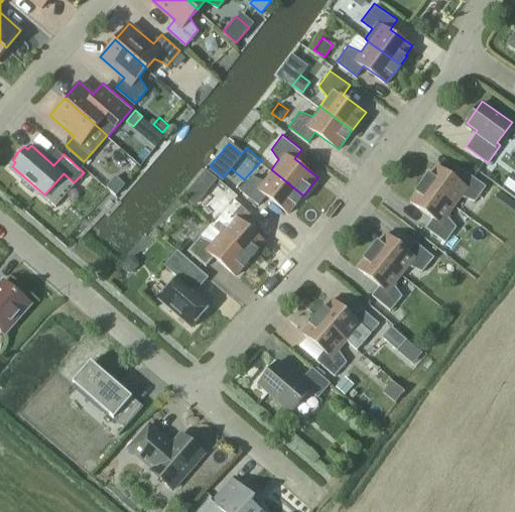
[(422,180),(455,204),(461,195),(475,200),(486,184),(467,170),(460,180),(436,163),(429,172),(428,172),(422,180)]
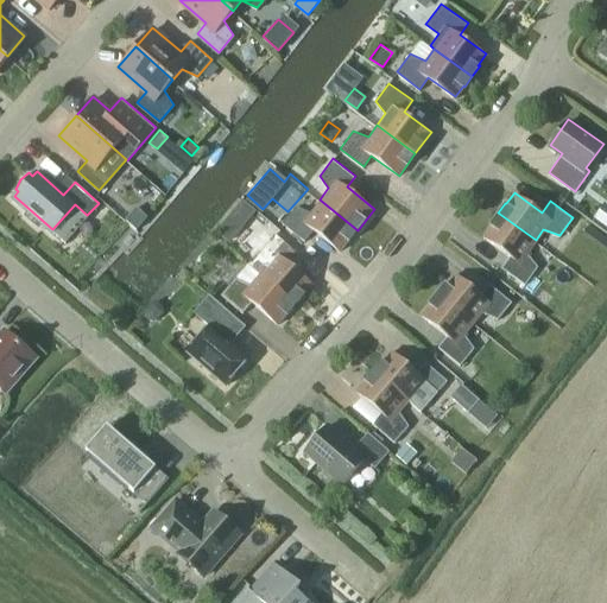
[(340,251),(358,230),(320,200),(310,210),(296,204),(282,222),(304,240),(314,229),(340,251)]
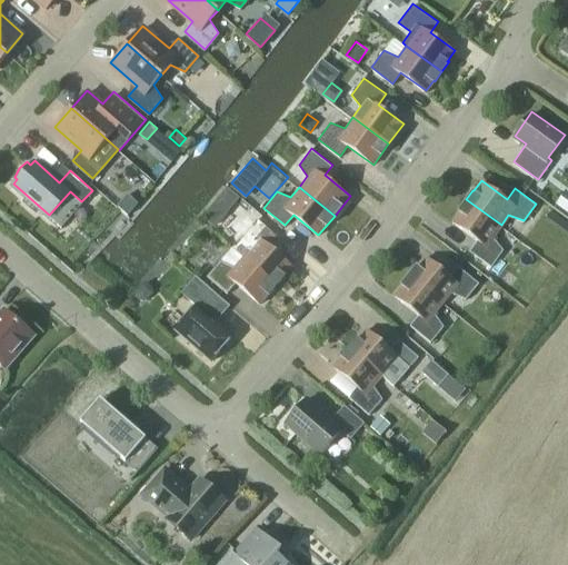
[(567,188),(566,187),(555,201),(567,210),(567,188)]
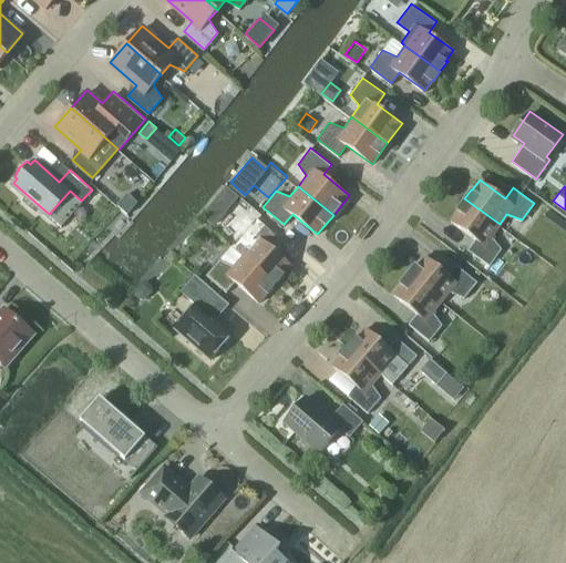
[(127,213),(137,201),(127,192),(117,204),(127,213)]
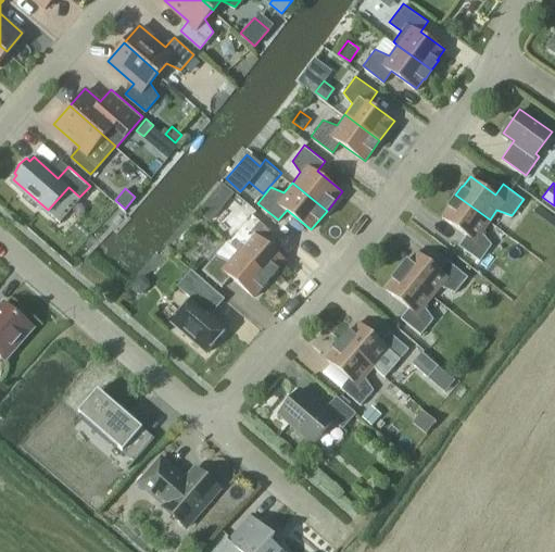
[(482,230),(490,220),(455,195),(448,204),(449,205),(442,215),(466,234),(458,243),(480,260),(492,243),(482,230)]
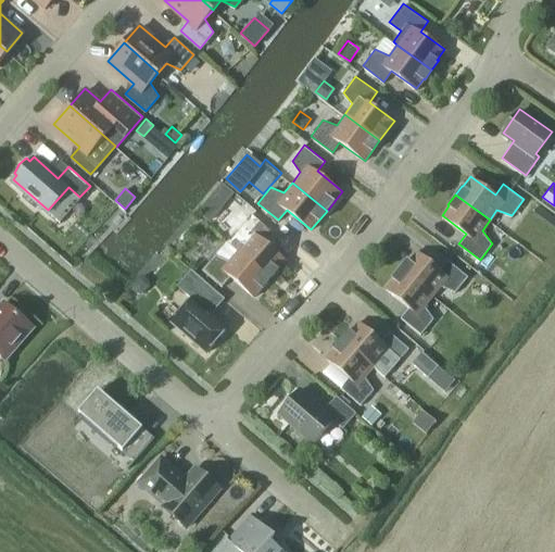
[(238,250),(270,277),(278,268),(277,267),(286,259),(262,238),(270,228),(251,212),(238,227),(247,240),(238,250)]
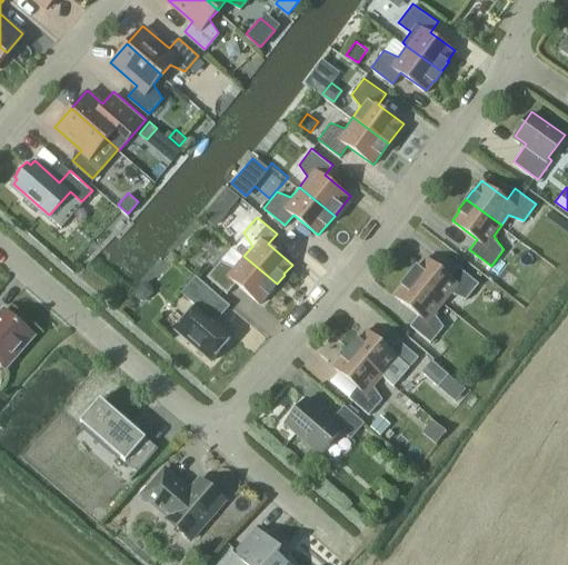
[(269,294),(277,284),(243,256),(235,266),(220,259),(207,275),(227,291),(236,281),(260,301),(268,293),(269,294)]
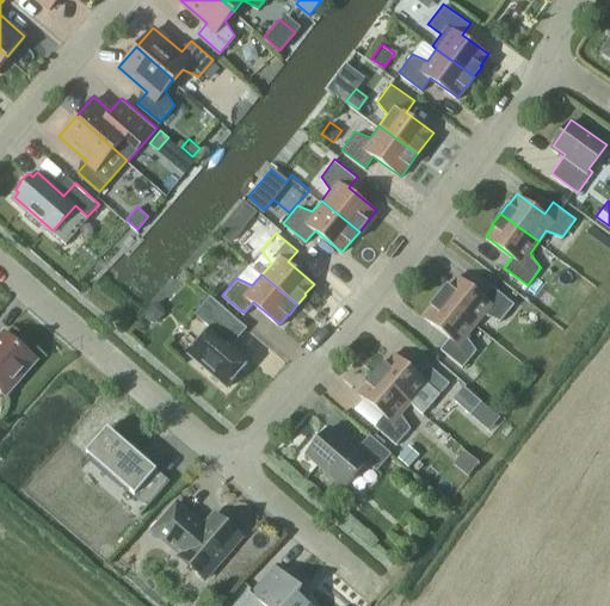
[(439,294),(475,323),(485,313),(500,320),(515,302),(492,284),(482,295),(457,274),(449,285),(448,284),(439,294)]
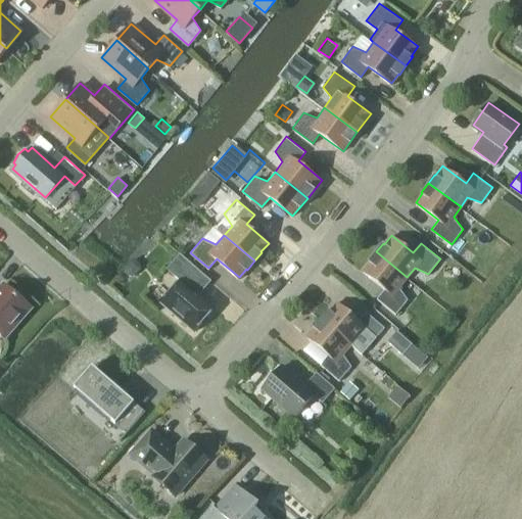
[(399,286),(407,277),(376,251),(369,261),(370,262),(363,270),(384,288),(377,297),(396,313),(408,298),(399,286)]
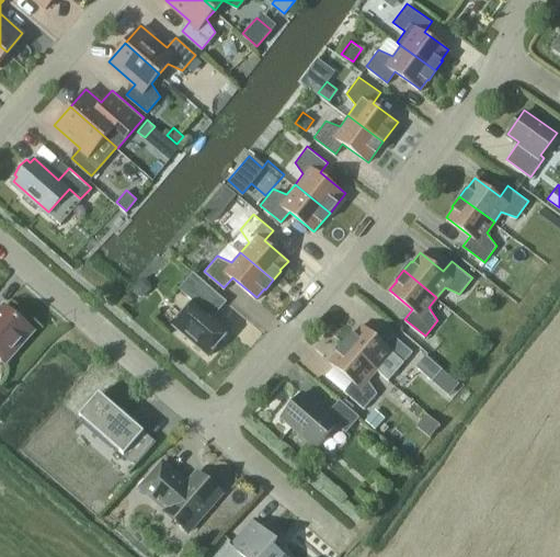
[(208,353),(229,328),(205,307),(218,292),(193,271),(179,286),(193,298),(172,322),(208,353)]
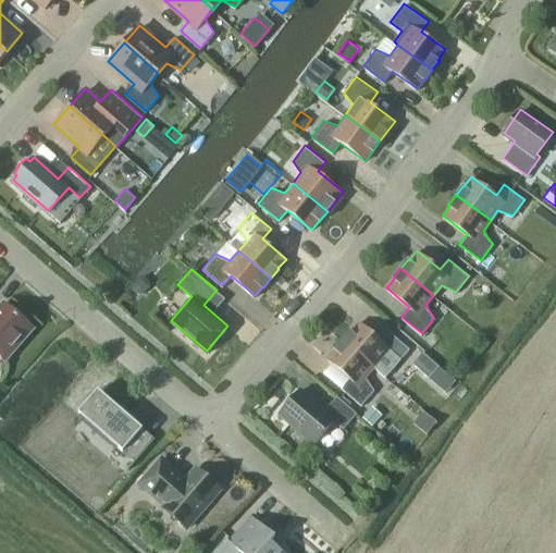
[(137,292),(144,292),(150,285),(150,279),(146,274),(139,275),(133,283),(133,289),(137,292)]
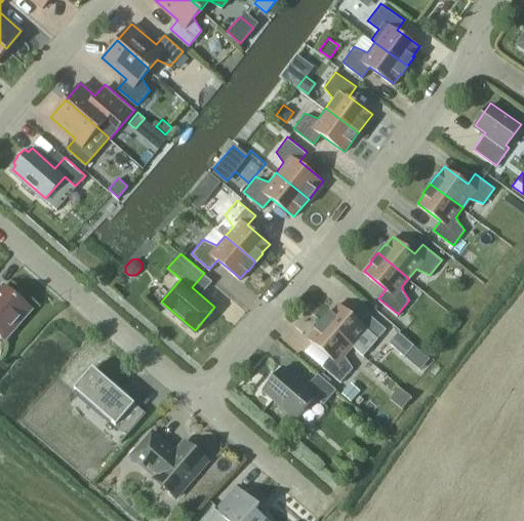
[(31,307),(4,283),(0,287),(0,333),(4,337),(31,307)]
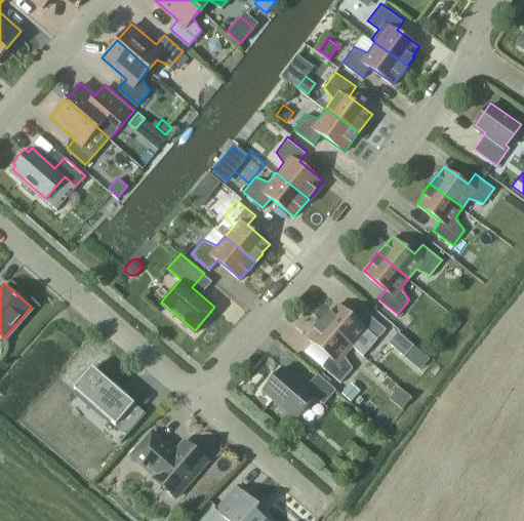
[(322,319),(353,345),(360,336),(373,343),(386,328),(367,312),(359,321),(337,303),(330,311),(329,310),(322,319)]
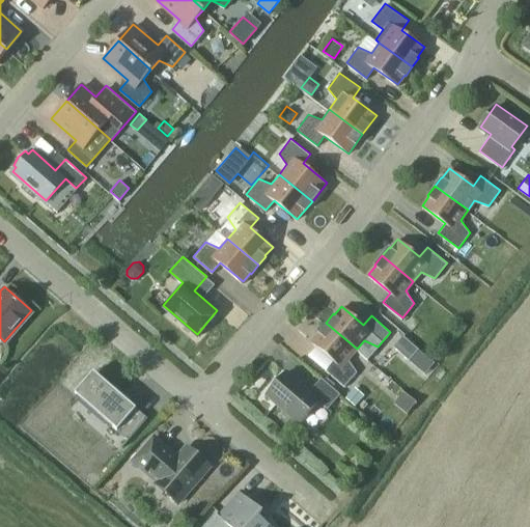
[(419,341),(429,329),(419,320),(408,332),(419,341)]
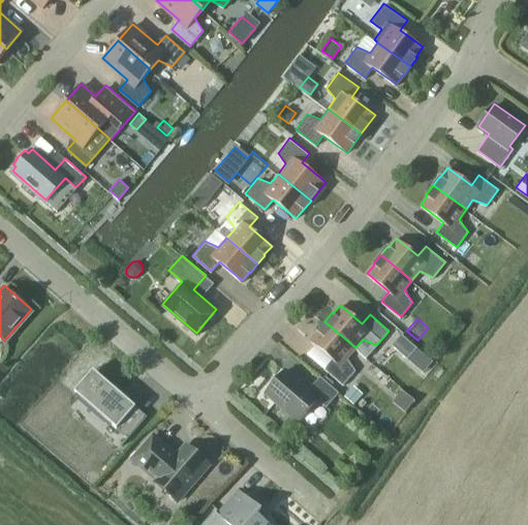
[(347,358),(355,347),(324,321),(317,330),(318,331),(310,339),(332,359),(323,368),(343,384),(355,370),(347,358)]
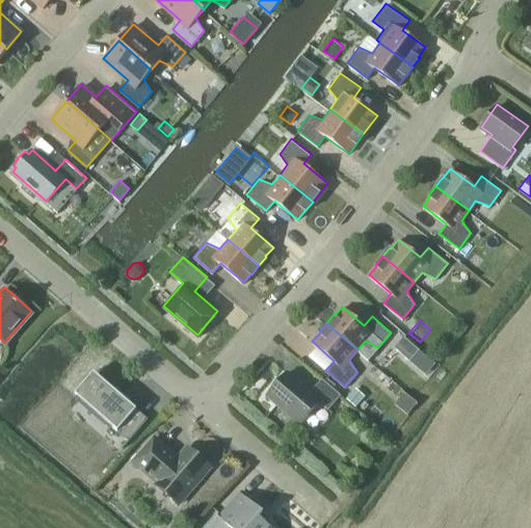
[(409,360),(419,348),(403,335),(394,345),(409,360)]
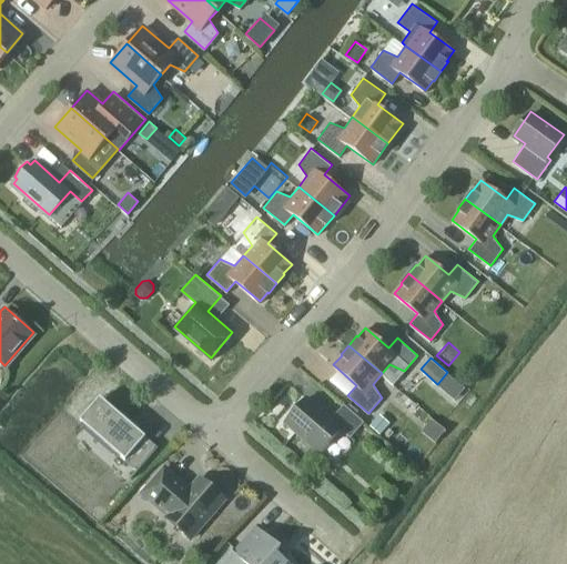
[(158,445),(105,400),(108,396),(107,395),(80,426),(81,427),(84,423),(137,469),(130,476),(131,476),(158,445)]
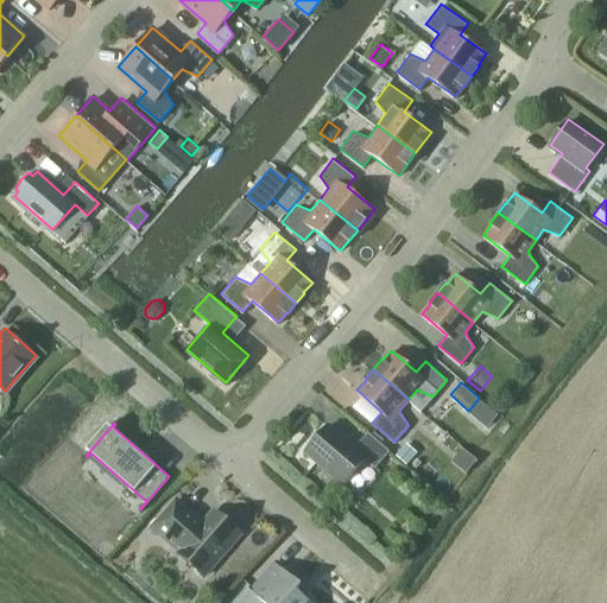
[(355,446),(328,423),(304,450),(342,483),(366,457),(375,465),(389,450),(368,432),(355,446)]
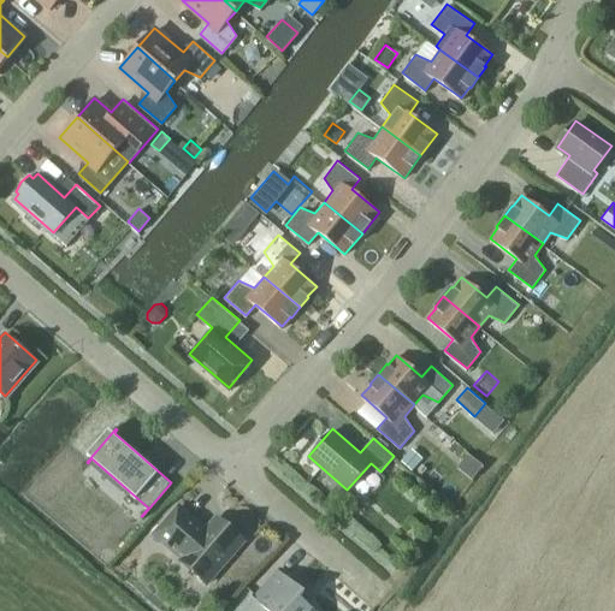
[(412,469),(424,456),(412,446),(401,460),(412,469)]
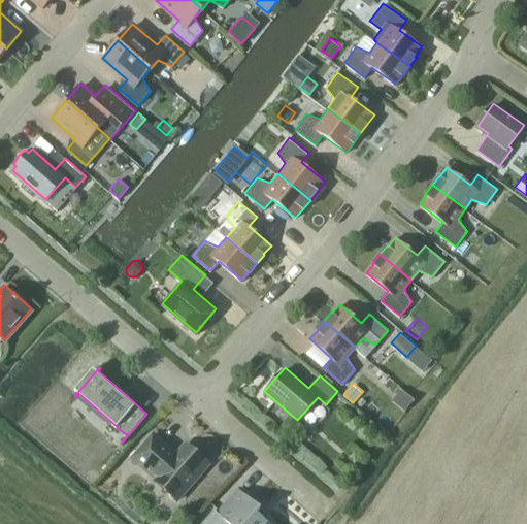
[(176,453),(153,432),(132,457),(156,477),(154,479),(176,498),(208,462),(186,443),(176,453)]
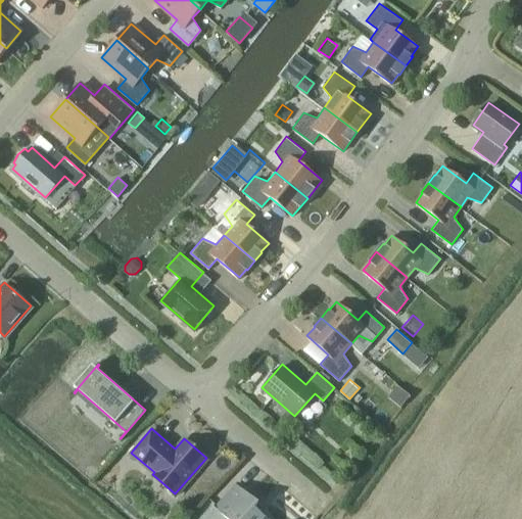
[(268,518),(254,507),(258,503),(237,483),(216,508),(226,517),(224,518),(268,518)]
